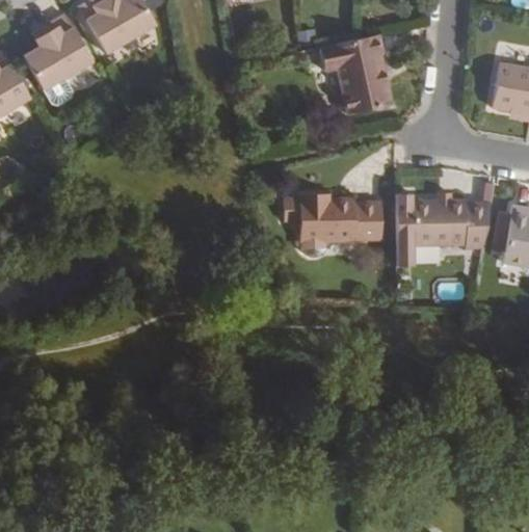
[(156,25),(141,0),(120,0),(121,0),(120,0),(89,0),(80,5),(107,53),(156,25)]
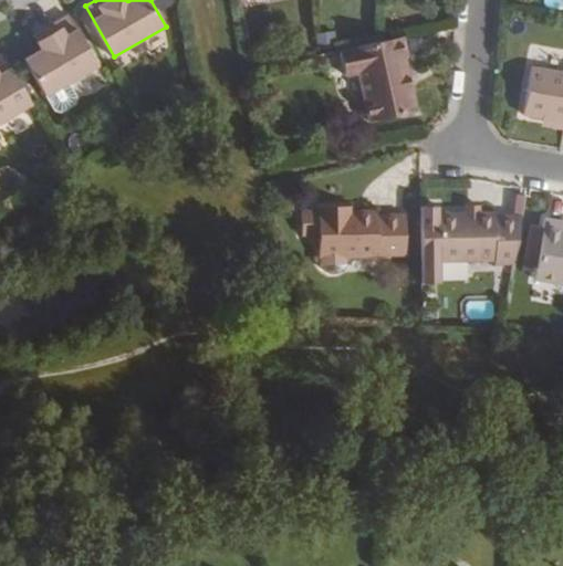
[(44,49),(25,60),(47,95),(48,94),(70,82),(100,64),(72,14),(44,30),(48,37),(40,41),(44,49)]
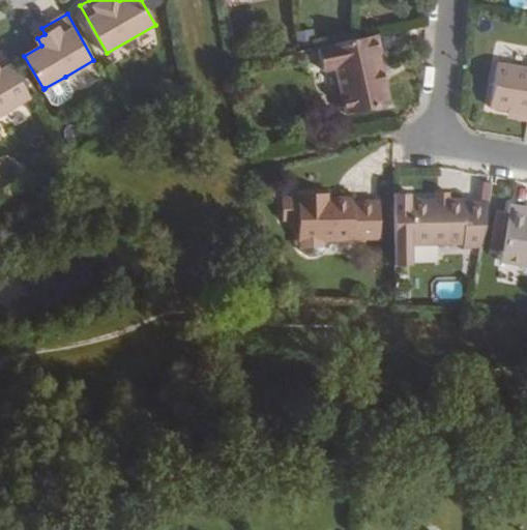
[(45,34),(41,28),(33,32),(37,38),(45,34)]
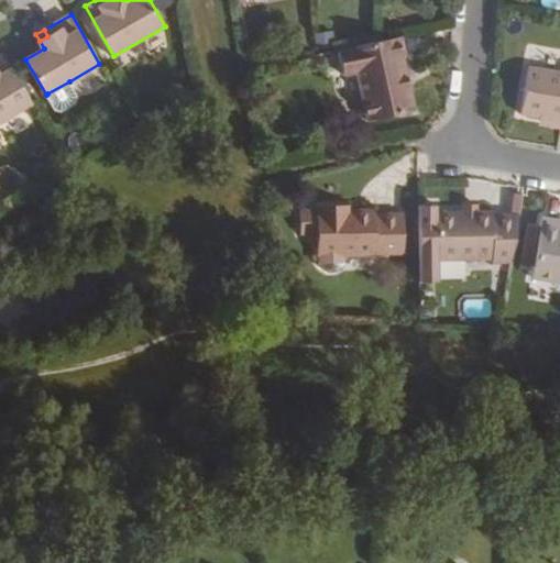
[(369,120),(416,110),(404,56),(406,56),(402,36),(341,50),(347,76),(359,74),(369,120)]
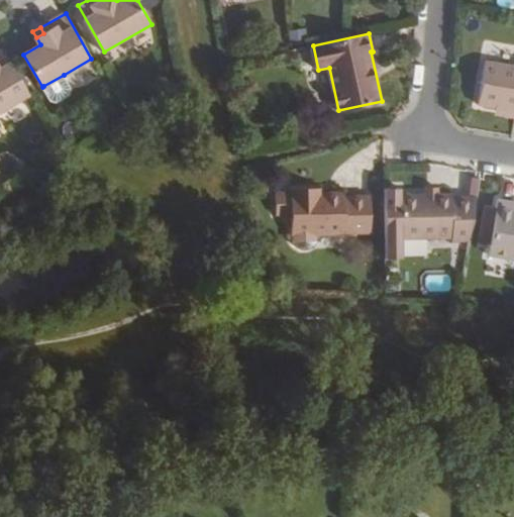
[(0,111),(29,95),(3,49),(0,50),(0,111)]
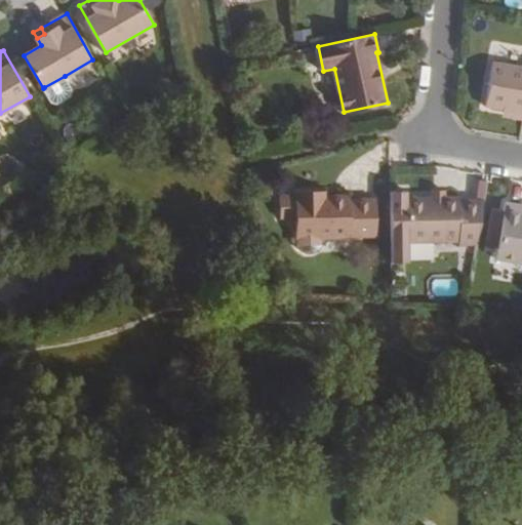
[(521,66),(494,62),(486,106),(521,112),(521,66)]
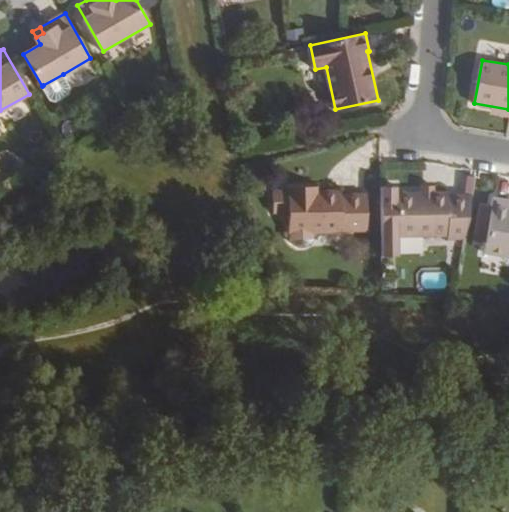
[(63,74),(43,85),(51,100),(57,101),(70,94),(71,88),(63,74)]
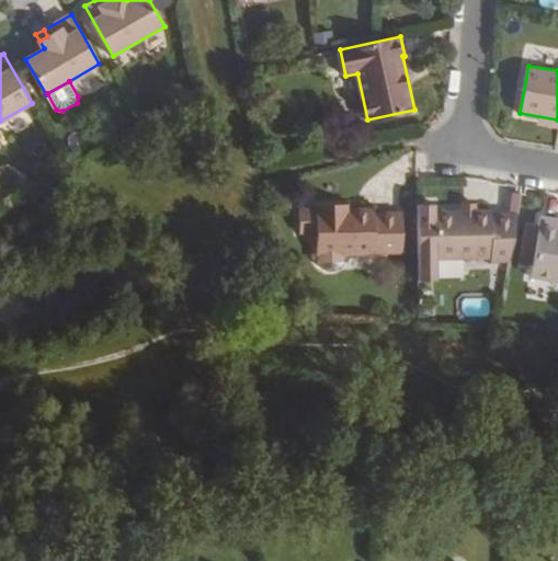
[(300,209),(300,229),(317,229),(317,233),(318,254),(375,253),(403,252),(402,212),(375,212),(375,208),(351,209),(340,209),(340,204),(317,204),(317,209),(300,209)]
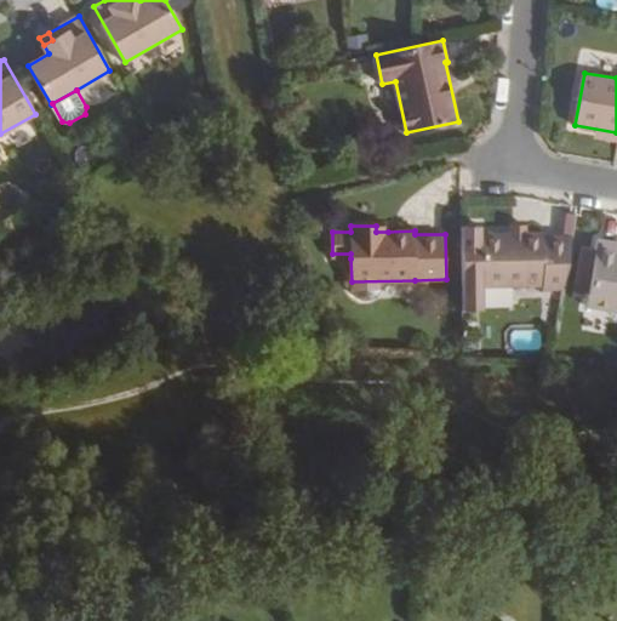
[(463,226),(466,311),(485,309),(484,286),(544,286),(544,290),(564,290),(573,235),(546,237),(544,234),(484,232),(484,226),(463,226)]
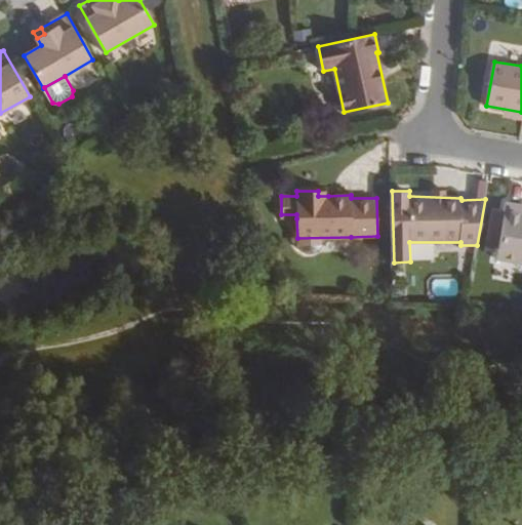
[(521,204),(507,202),(496,258),(521,263),(521,204)]
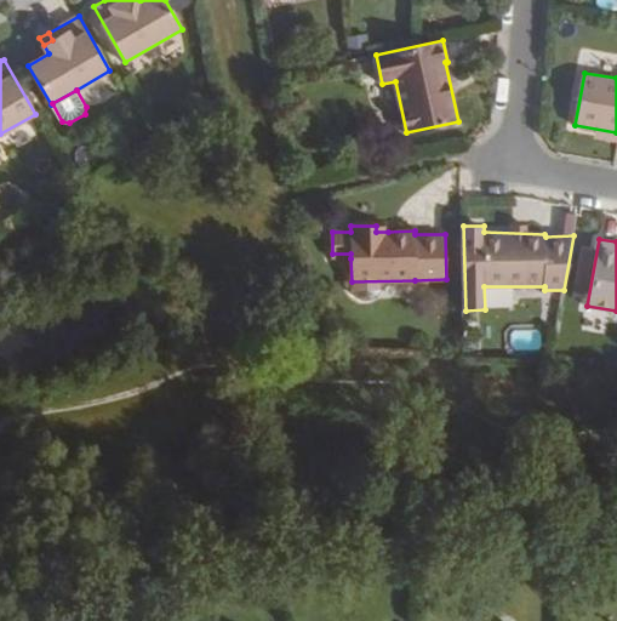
All buildings are outlined.
